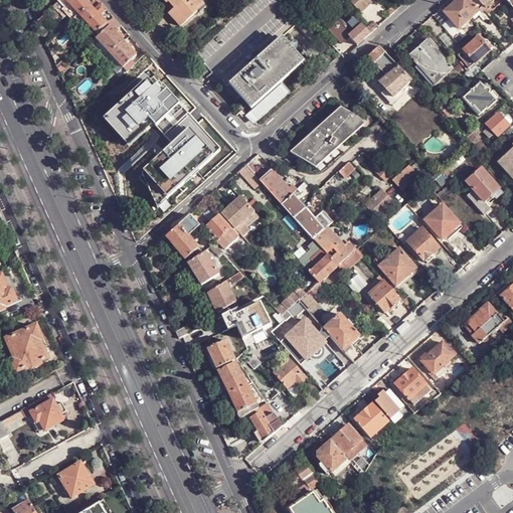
[(65,9),(57,0),(55,0),(51,3),(61,14),(64,11),(63,10),(65,9)]
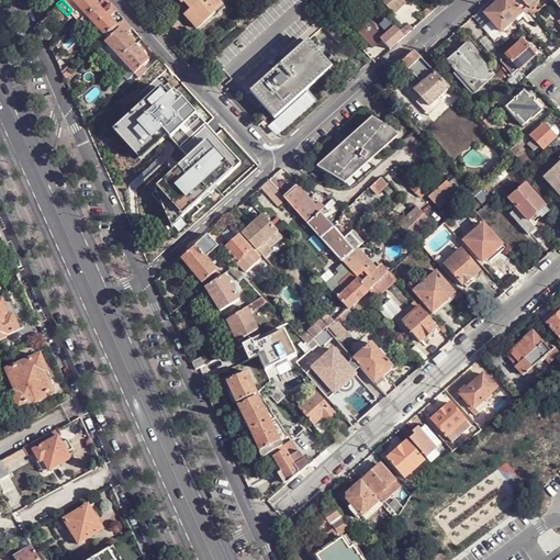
[(63,0),(71,10),(69,11),(70,12),(77,20),(85,13),(71,0),(63,0)]
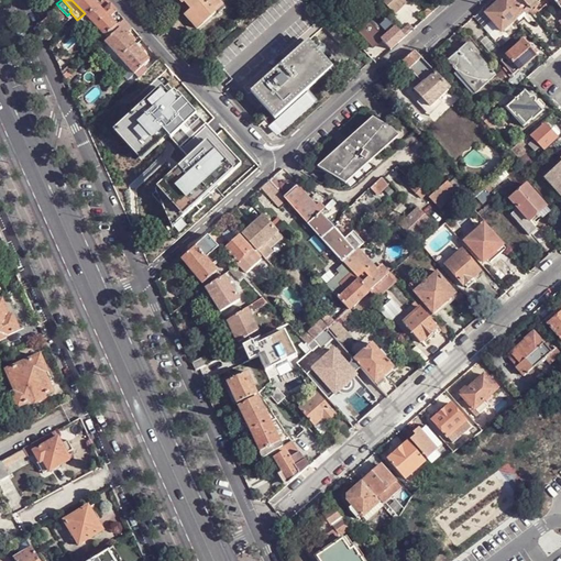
[(72,0),(85,13),(99,0),(72,0)]
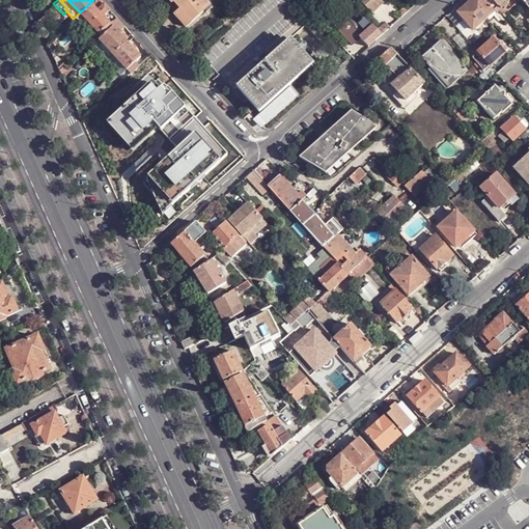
[(96,31),(107,22),(101,15),(108,7),(101,0),(93,0),(80,12),(96,31)]
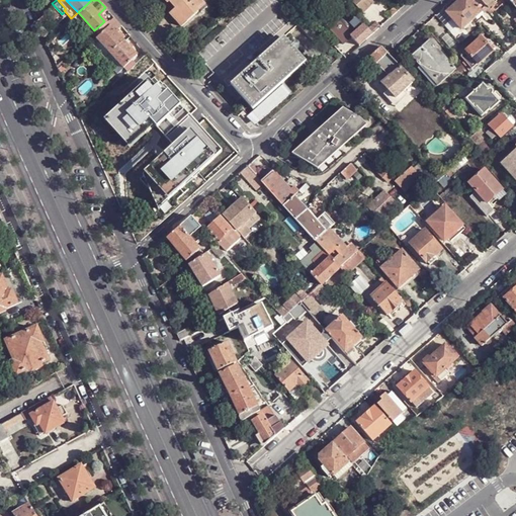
[(167,0),(170,0),(175,6),(169,11),(181,24),(198,8),(196,6),(203,0),(167,0)]
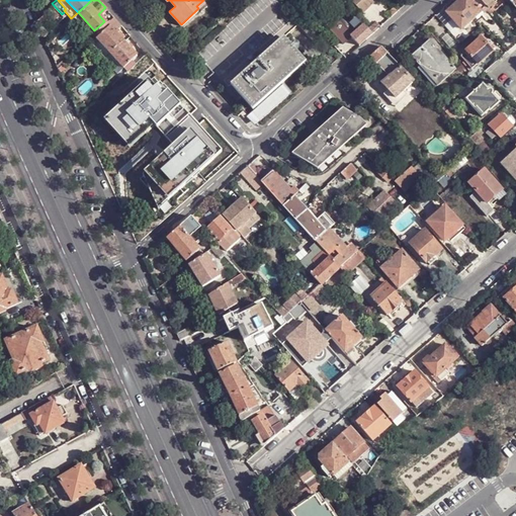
[(203,0),(196,6),(198,8),(200,10),(207,5),(203,0)]
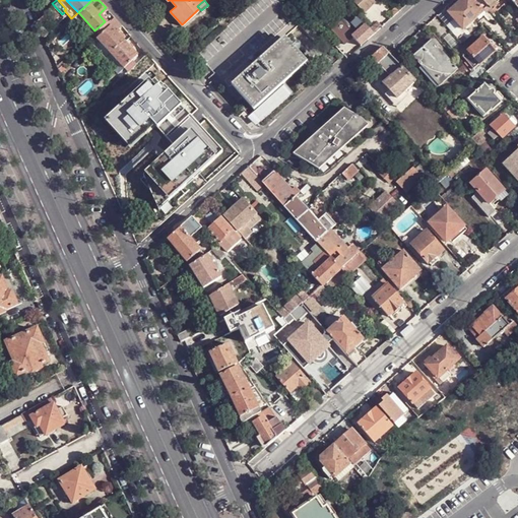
[(351,0),(361,9),(369,0),(351,0)]
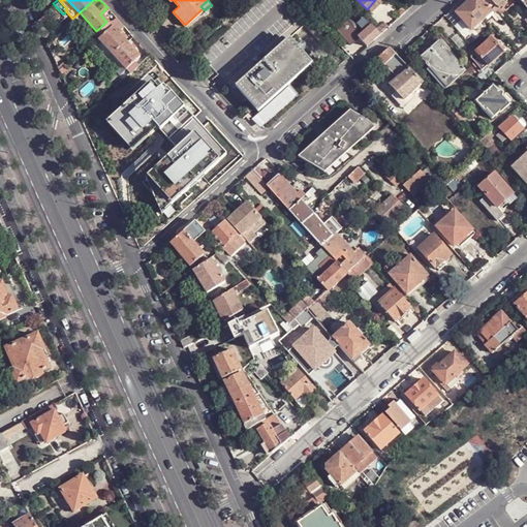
[(469,28),(490,9),(489,8),(495,3),(492,0),(465,0),(454,10),(469,28)]
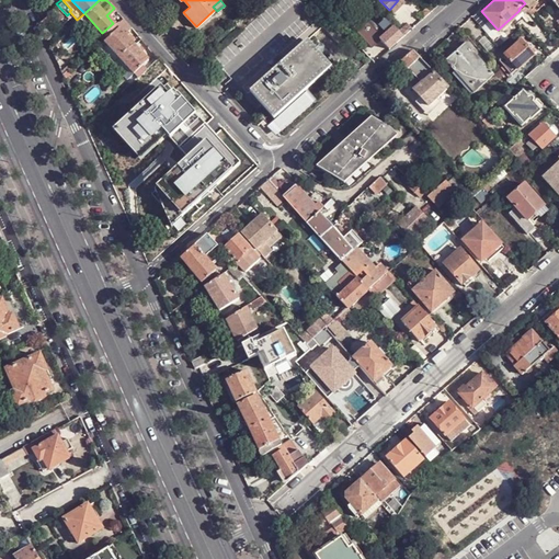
[(422,16),(430,9),(426,4),(419,12),(422,16)]
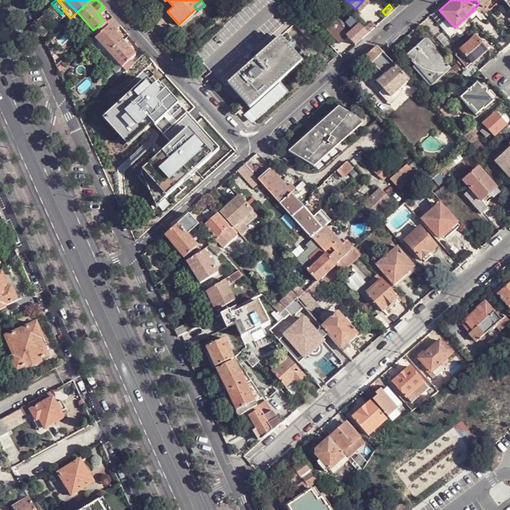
[(77,12),(71,17),(88,35),(93,30),(77,12)]
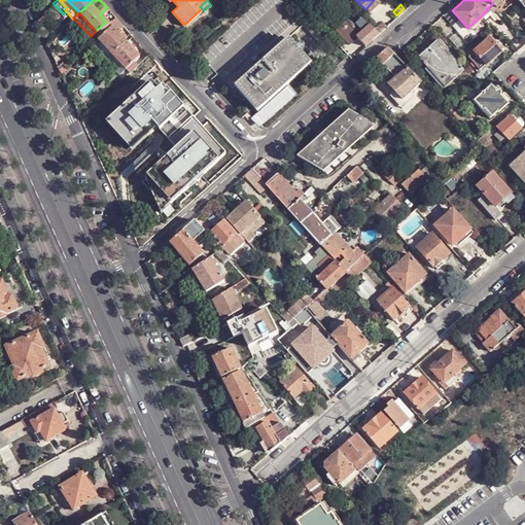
[(44,15),(42,13),(35,20),(37,23),(44,15)]
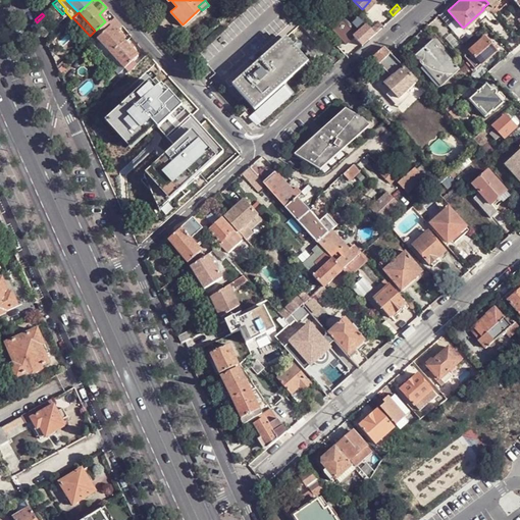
[(373,32),(357,14),(353,19),(356,22),(360,27),(352,34),(361,44),(373,32)]
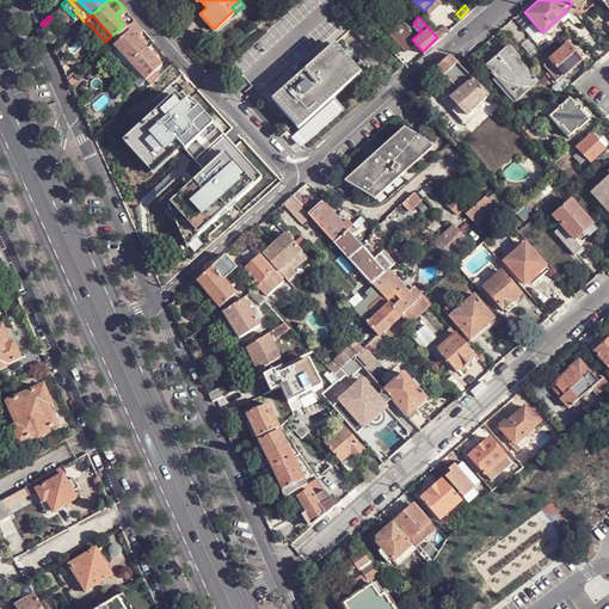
[(131,18),(123,25),(111,36),(115,40),(111,43),(105,49),(122,67),(128,61),(143,47),(130,32),(137,25),(131,18)]
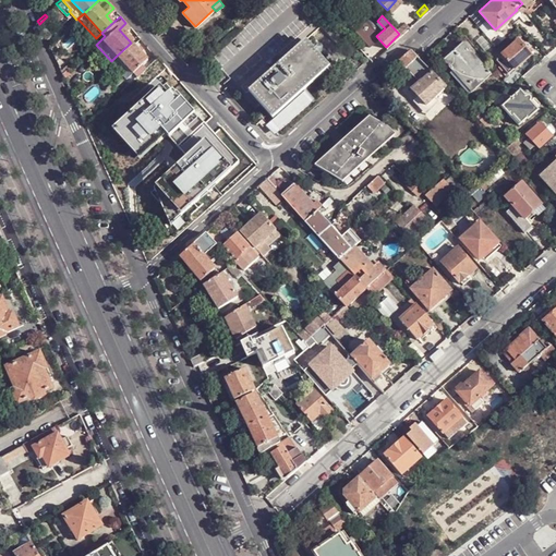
[(374,23),(367,16),(354,31),(369,45),(377,37),(376,36),(369,28),(377,27),(374,23)]
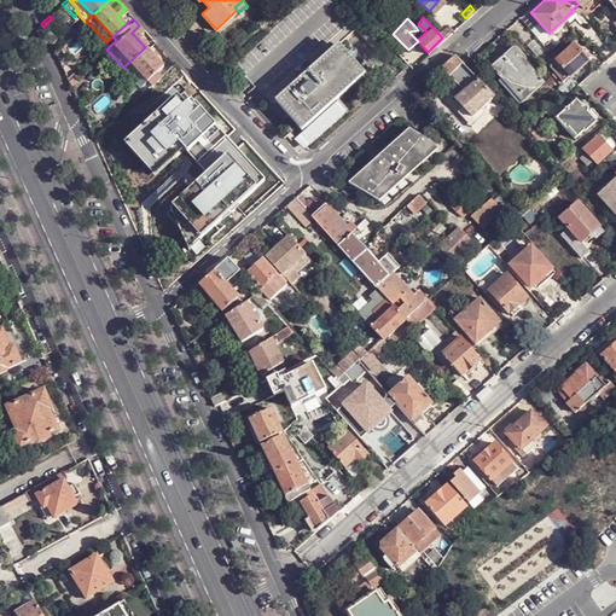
[(587,58),(573,42),(555,59),(555,60),(548,65),(547,64),(545,67),(555,76),(557,74),(562,80),(568,74),(568,75),(587,58)]
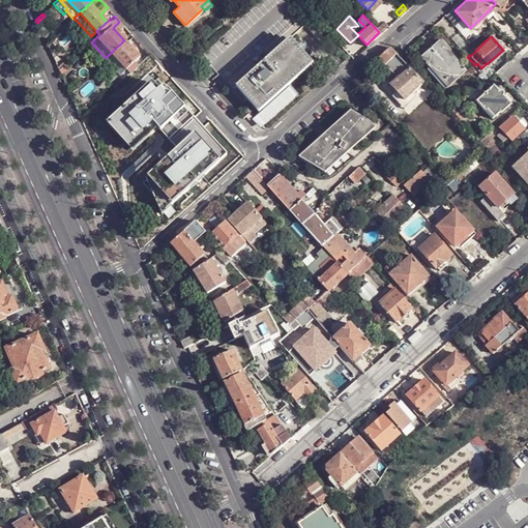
[(438,38),(419,55),(428,64),(434,71),(437,68),(446,78),(449,82),(465,68),(462,65),(460,62),(444,46),(438,38)]
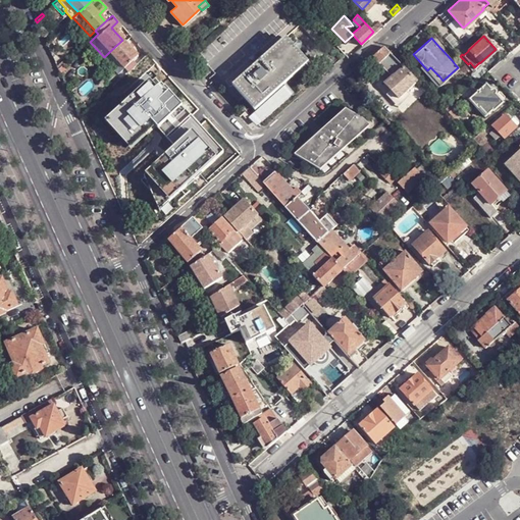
[(137,55),(122,40),(109,52),(122,67),(137,55)]
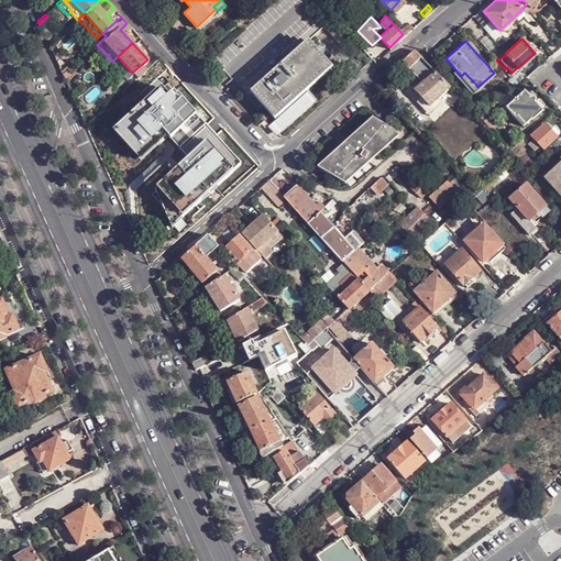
[(299,45),(250,89),(273,116),(277,112),(278,114),(273,119),(279,127),(315,97),(306,87),(323,72),(299,45)]
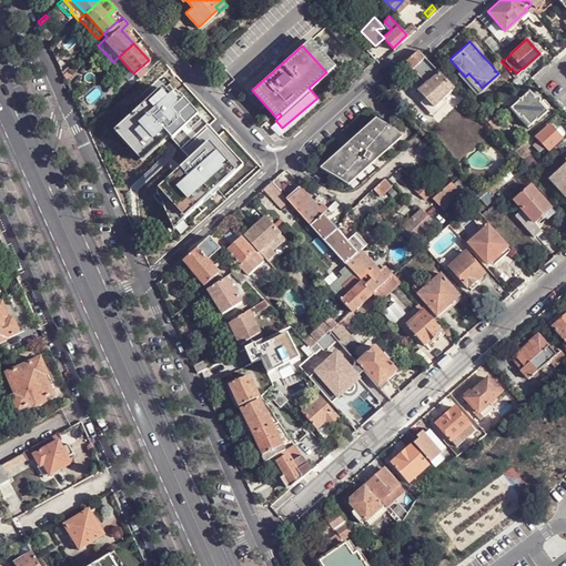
[(493,67),(495,64),(478,47),(476,49),(493,67)]
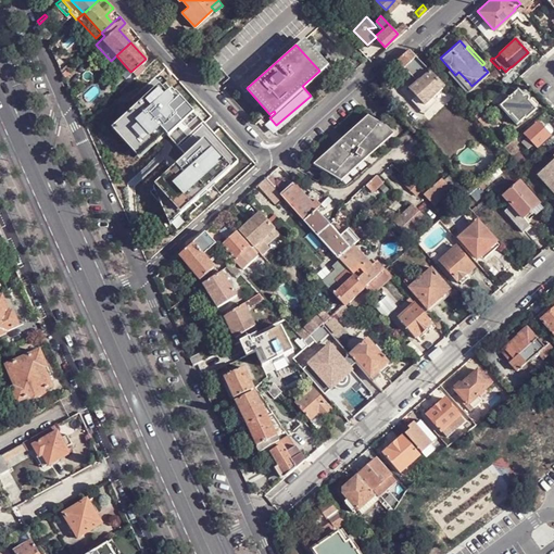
[(397,59),(416,79),(429,70),(417,57),(407,48),(397,59)]
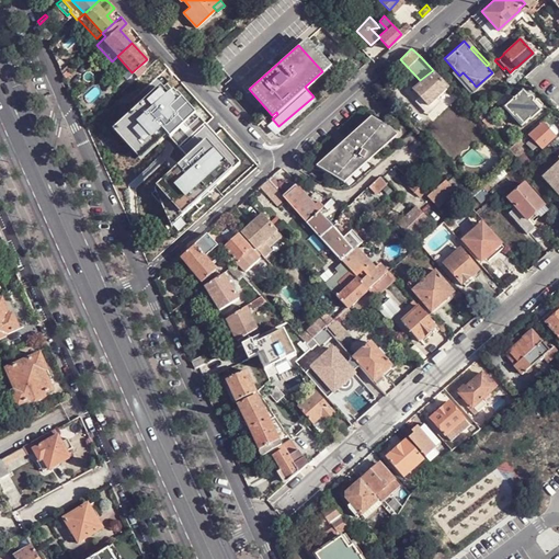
[(111,63),(125,79),(132,72),(117,56),(112,61),(111,63)]
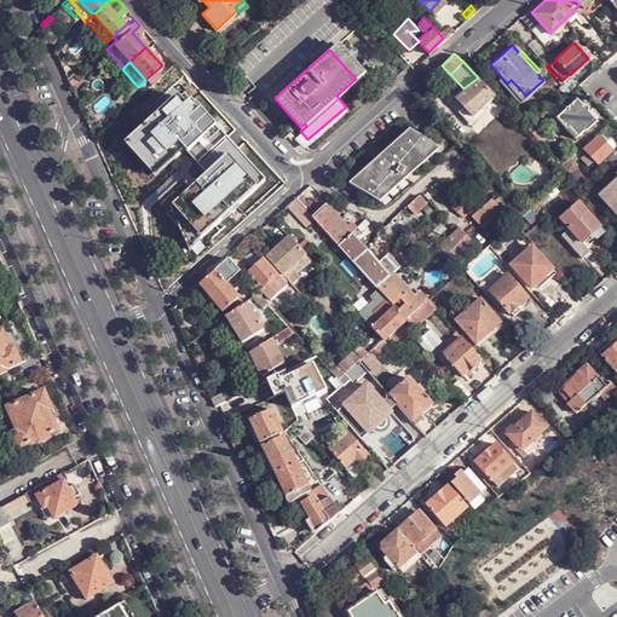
[(365,68),(356,76),(365,87),(375,80),(365,68)]
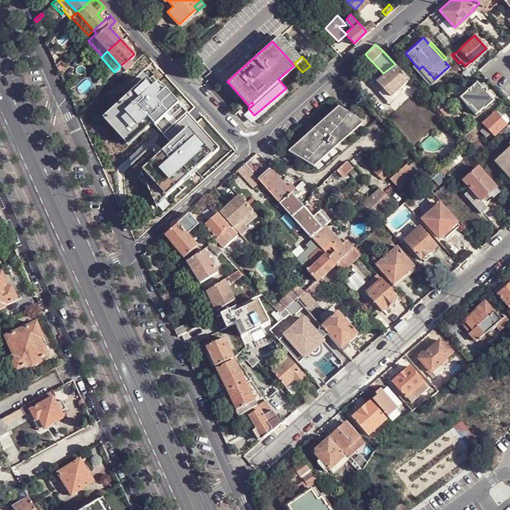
[(416,71),(419,69),(413,62),(410,64),(416,71)]
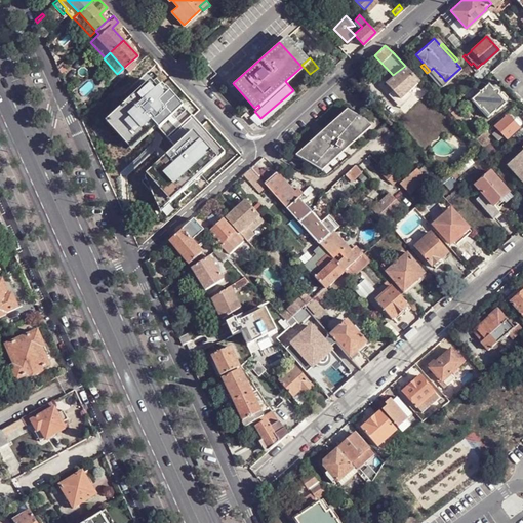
[(418,80),(405,66),(393,75),(385,81),(392,88),(399,97),(407,90),(418,80)]
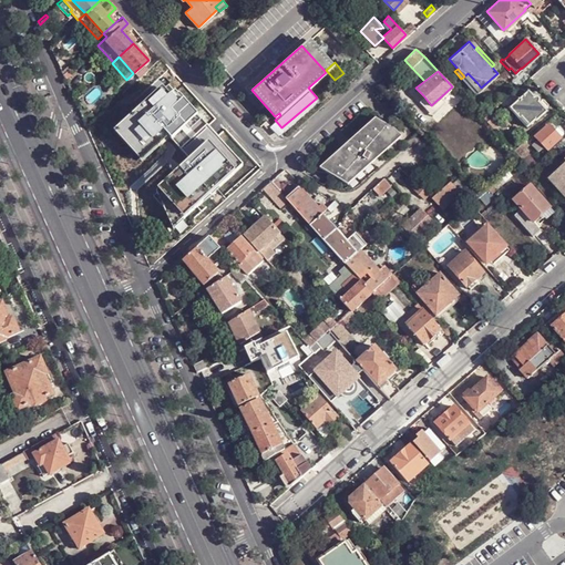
[(464,76),(461,79),(474,93),(481,88),(478,83),(468,73),(464,76)]
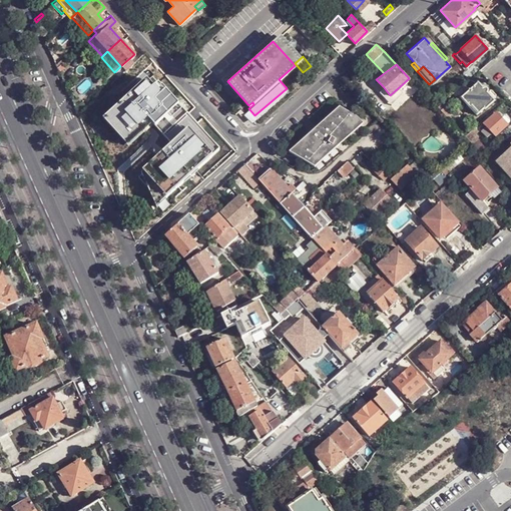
[(145,74),(101,113),(126,141),(151,119),(169,140),(138,169),(155,204),(216,145),(185,111),(192,105),(164,73),(157,80),(155,78),(151,81),(145,74)]
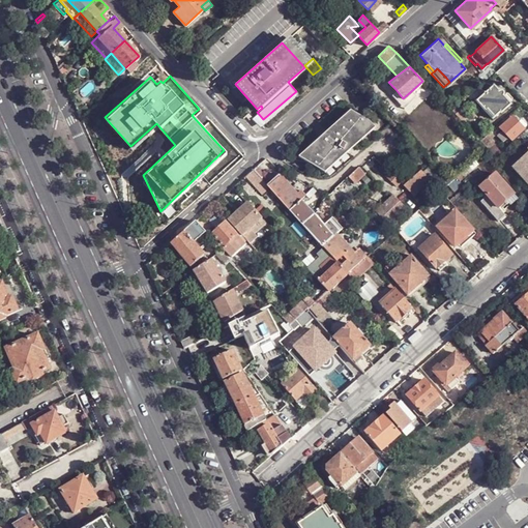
[(474,99),(491,117),(499,110),(499,111),(509,103),(507,100),(502,94),(501,94),(503,92),(502,89),(500,88),(497,89),(492,83),(474,99)]
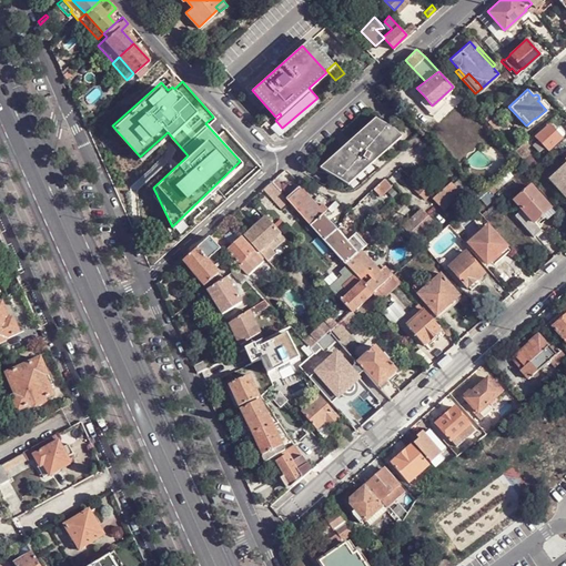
[(445,102),(441,98),(432,105),(424,95),(418,101),(431,114),(445,102)]
